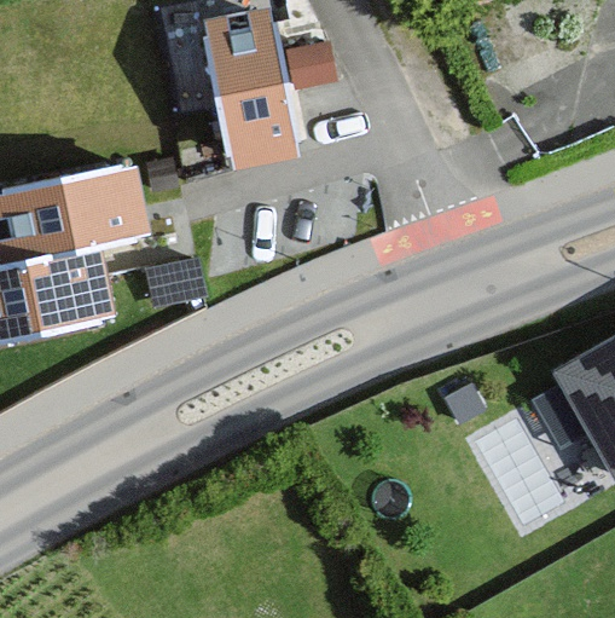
[(266,6),(201,18),(227,171),(296,154),(266,6)]
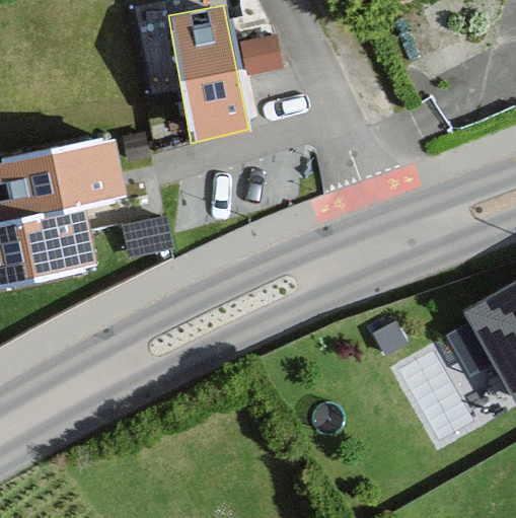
[(125,197),(113,139),(0,160),(0,221),(82,205),(125,197)]
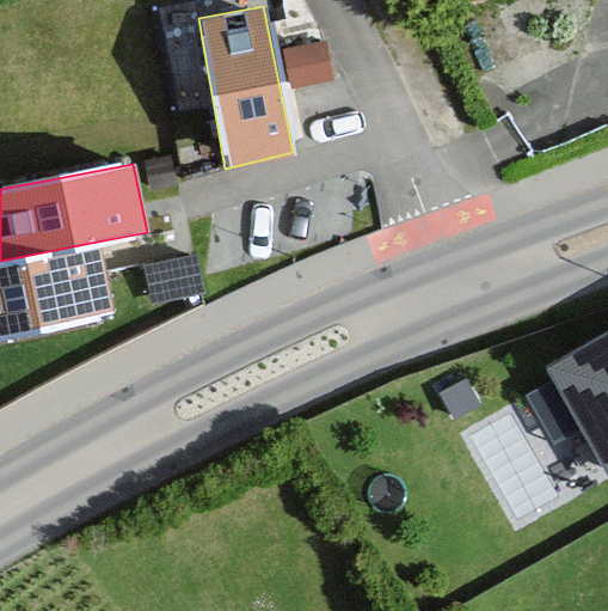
[(0,334),(111,310),(97,242),(0,261),(0,334)]
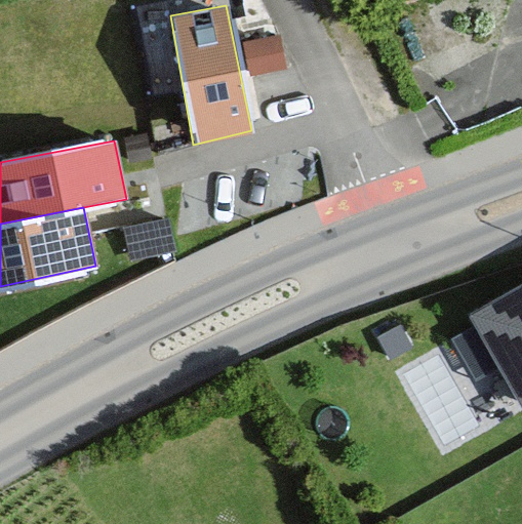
[(521,292),(474,321),(521,403),(521,292)]
